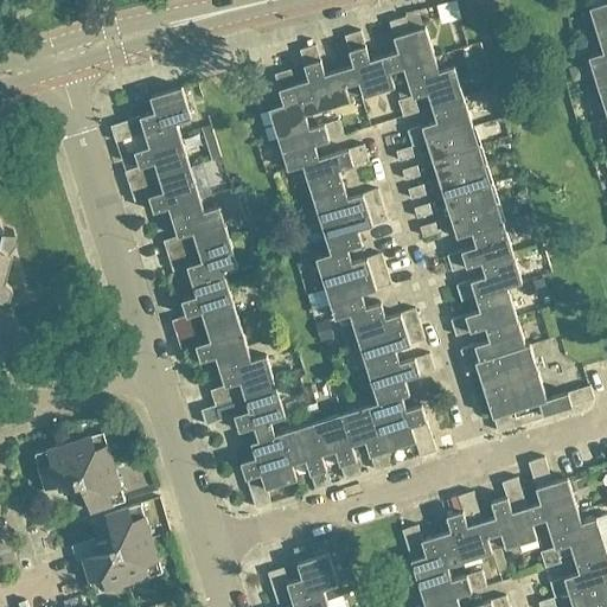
[(606,0),(604,0),(605,4),(589,8),(600,39),(606,36),(606,0)]
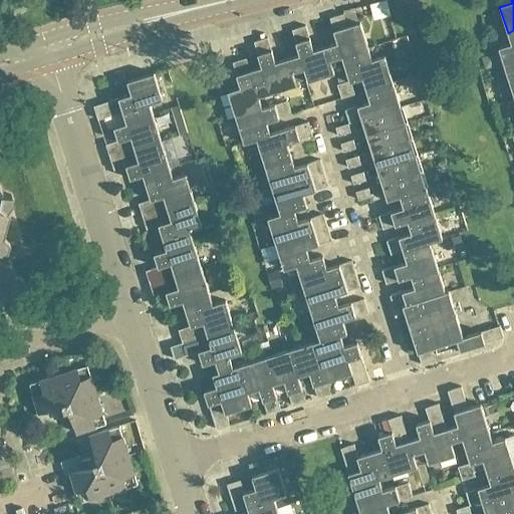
[(367,49),(359,24),(347,28),(343,15),(329,19),(337,44),(325,48),(329,63),(330,62),(341,59),(345,70),(358,66),(354,53),(367,49)]
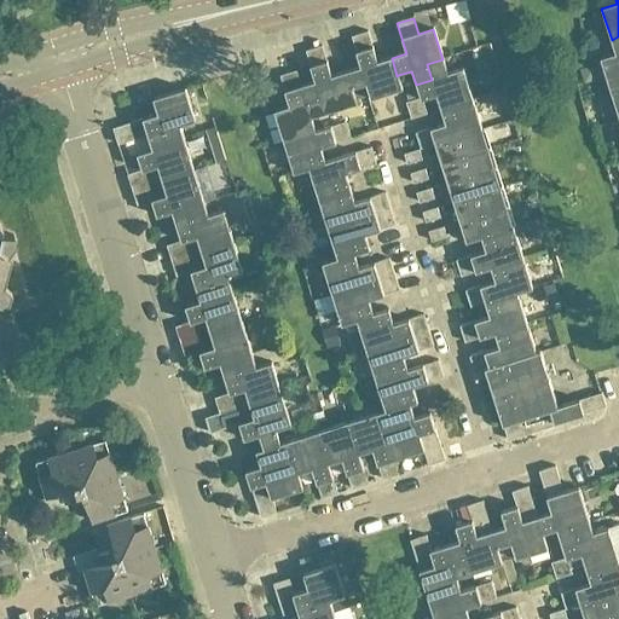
[(403,90),(398,75),(397,76),(392,58),(377,63),(372,48),(371,48),(366,33),(351,39),(360,68),(346,73),(351,90),(351,88),(365,85),(369,97),(370,100),(403,90)]
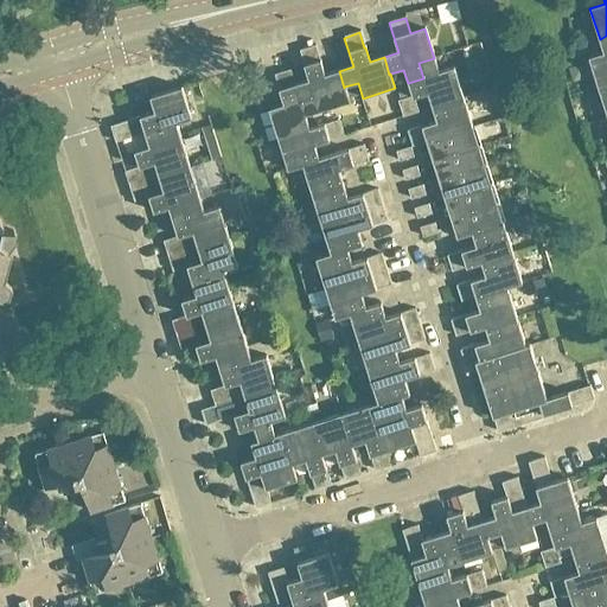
[(606,36),(600,39),(604,53),(589,58),(599,89),(606,85),(606,36)]
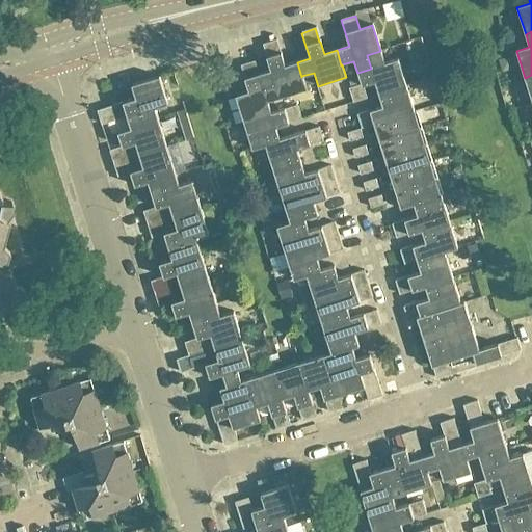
[(306,87),(301,76),(301,77),(297,62),(285,67),(281,53),(280,54),(275,41),(262,45),(270,71),(258,75),(262,89),(275,84),(280,99),(307,89),(306,87)]
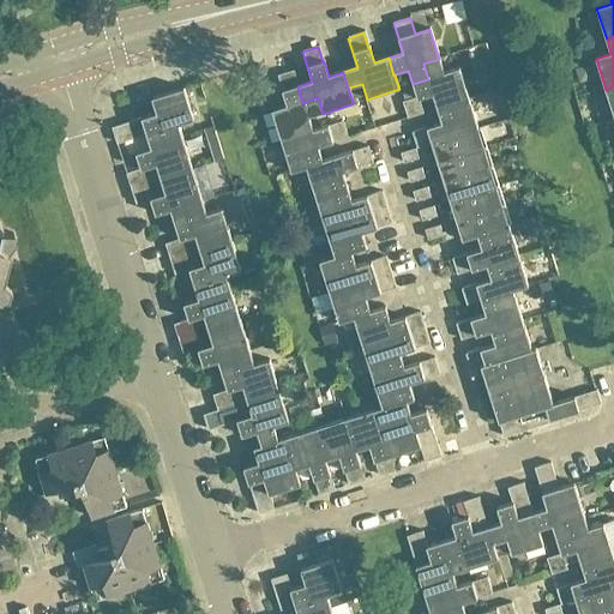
[(469,100),(459,68),(444,73),(439,59),(423,64),(428,79),(413,84),(416,98),(417,100),(419,100),(433,95),(437,109),(469,100)]
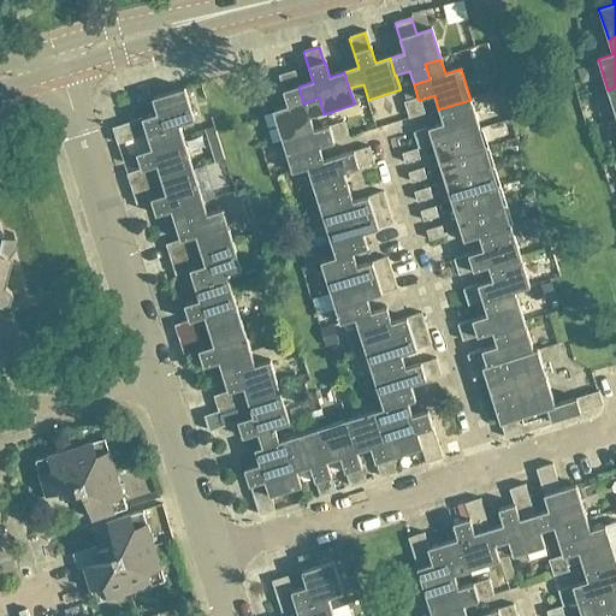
[(324,114),(319,98),(303,104),(298,87),(294,72),(278,77),(288,107),(272,112),(282,142),(313,132),(313,131),(309,118),(324,114)]
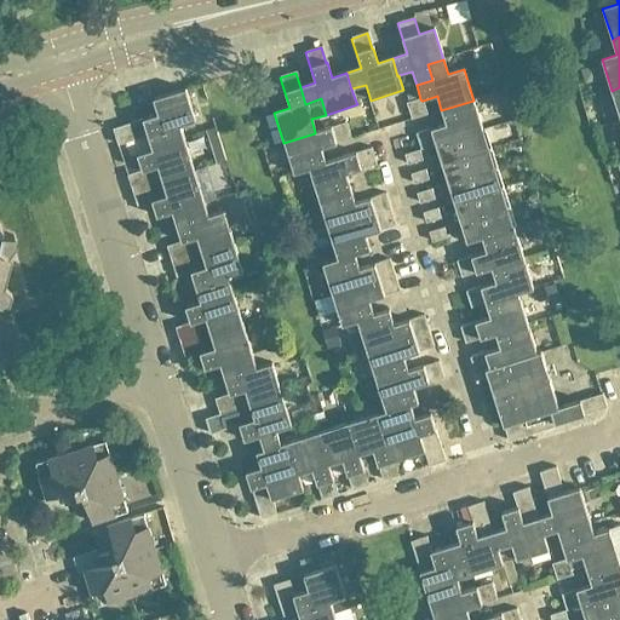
[(366,85),(351,89),(356,102),(369,97),(366,85)]
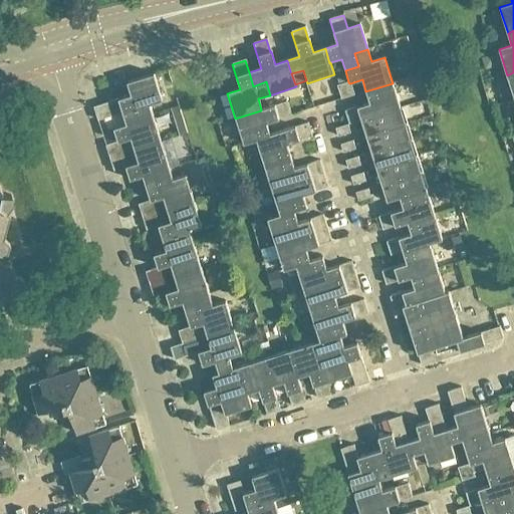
[(150,105),(163,101),(154,75),(127,83),(132,95),(93,107),(97,121),(122,113),(122,112),(136,108),(140,121),(154,117),(150,105)]
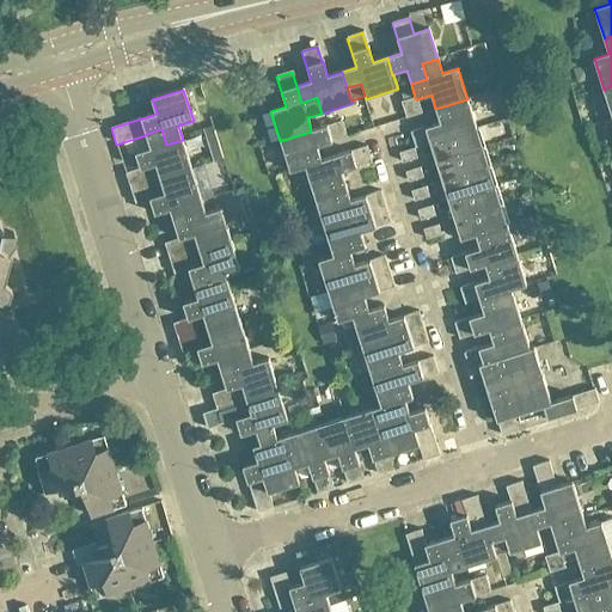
[(422,114),(417,99),(416,99),(415,98),(401,103),(405,118),(422,114)]
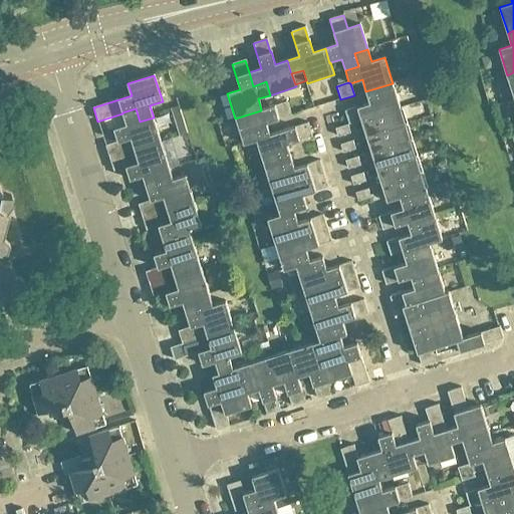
[(401,108),(393,83),(365,91),(369,103),(344,111),(344,112),(348,125),(361,121),(401,108)]
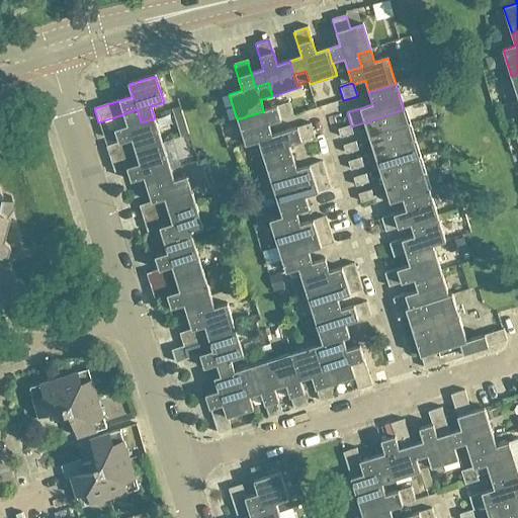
[(268,124),(293,117),(289,104),(277,107),(276,106),(263,110),(263,111),(237,119),(245,146),(258,142),(257,142),(271,138),(271,137),(268,124)]
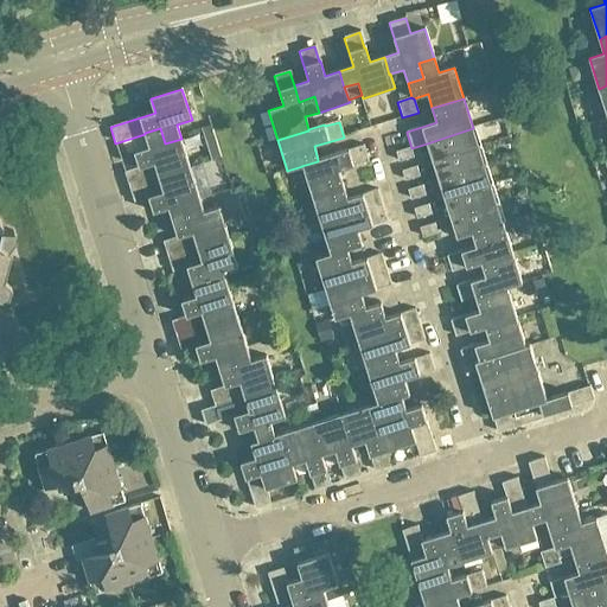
[(190,168),(181,139),(165,144),(160,128),(145,133),(145,134),(149,147),(134,152),(139,167),(125,172),(126,177),(129,187),(164,177),(190,168)]
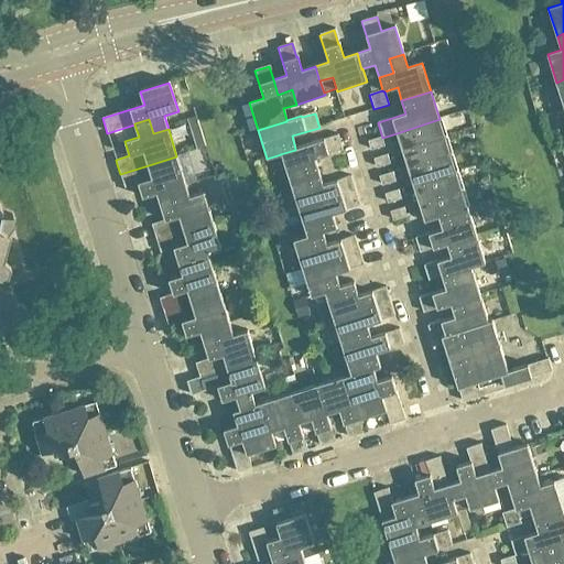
[(445,137),(440,119),(397,133),(402,151),(445,137)]
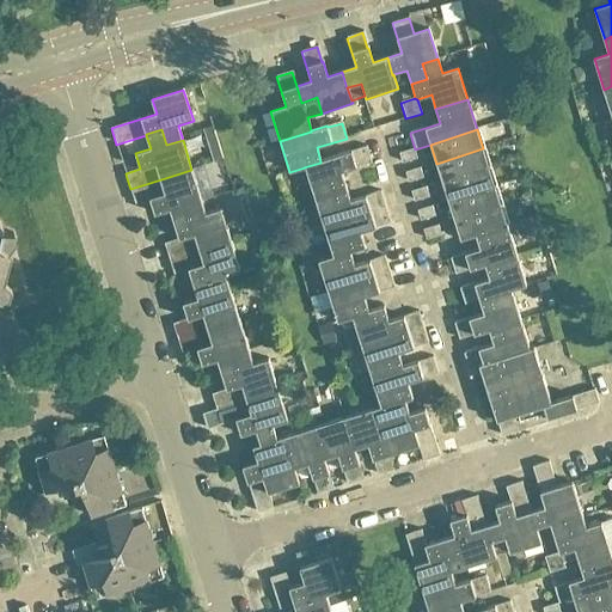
[(341,173),(371,164),(366,148),(350,153),(350,152),(320,161),(320,163),(304,167),(305,167),(314,197),(346,188),(341,173)]
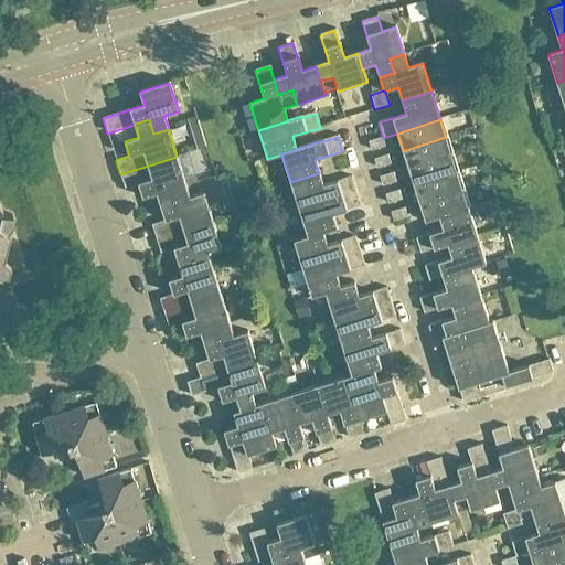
[(451,155),(446,137),(403,151),(408,169),(451,155)]
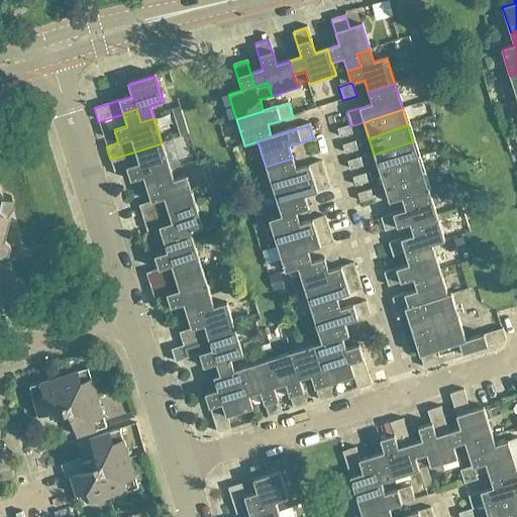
[(352,134),(349,126),(336,130),(339,138),(352,134)]
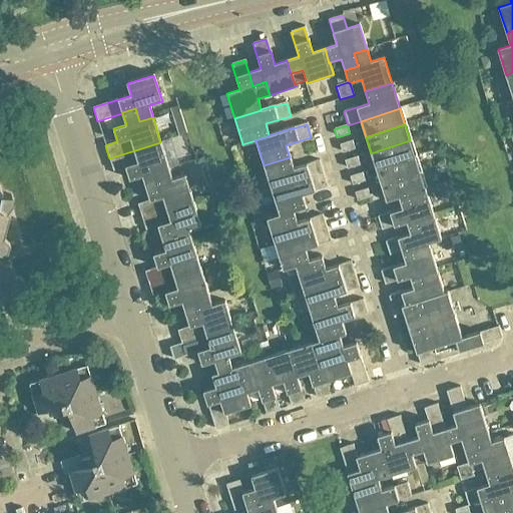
[(415,156),(413,149),(410,140),(371,153),(376,169),(415,156)]
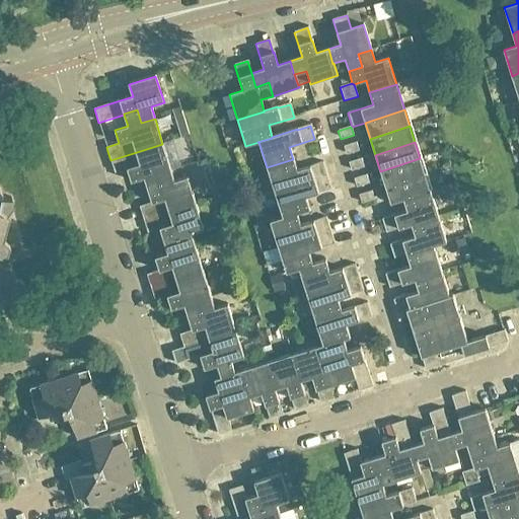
[(359,151),(356,143),(343,146),(346,155),(359,151)]
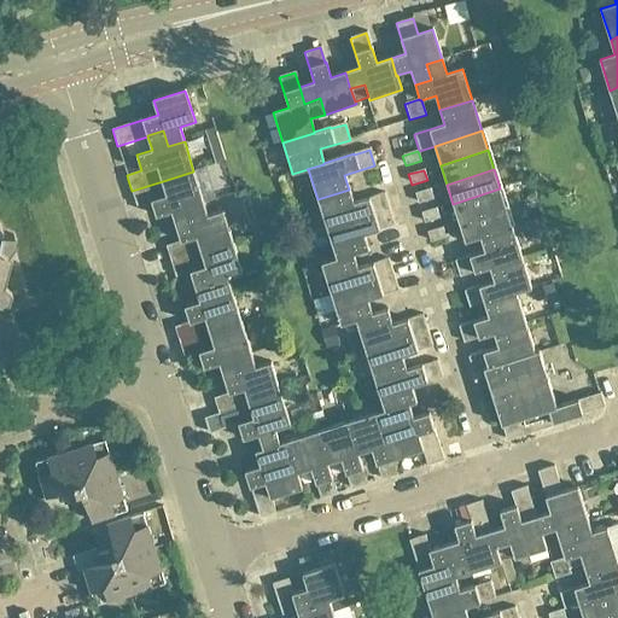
[(187,208),(203,203),(193,172),(167,180),(132,191),(136,207),(151,202),(156,217),(172,213),(175,227),(191,221),(187,208)]
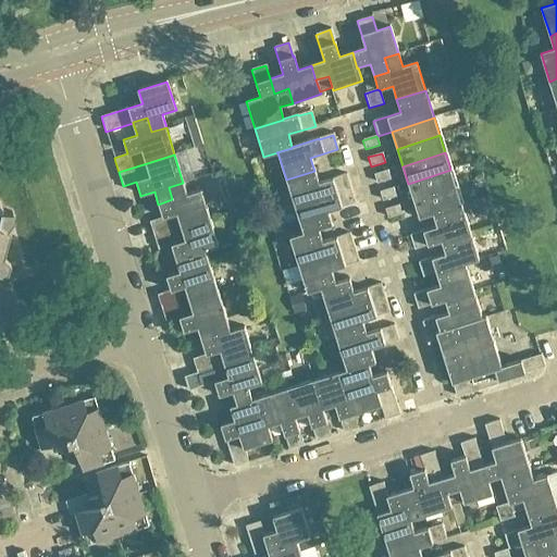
[(456,187),(450,170),(408,184),(413,201),(456,187)]
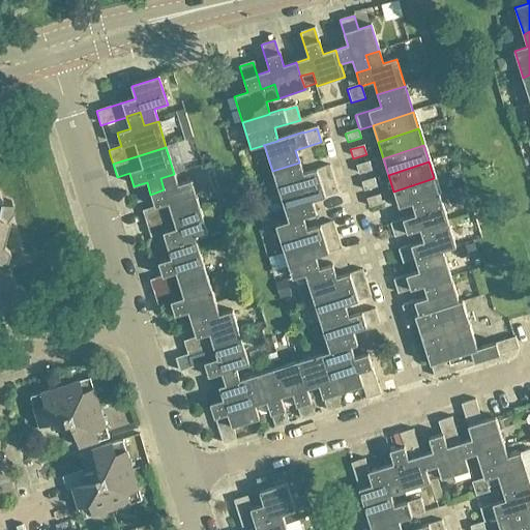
[(280,197),(333,180),(329,167),(303,175),(299,163),(272,171),(280,197)]
